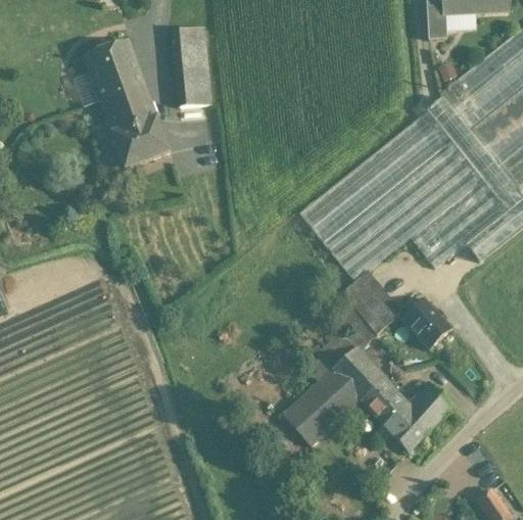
[(426,0),(427,8),(444,7),(443,0),(426,0)]
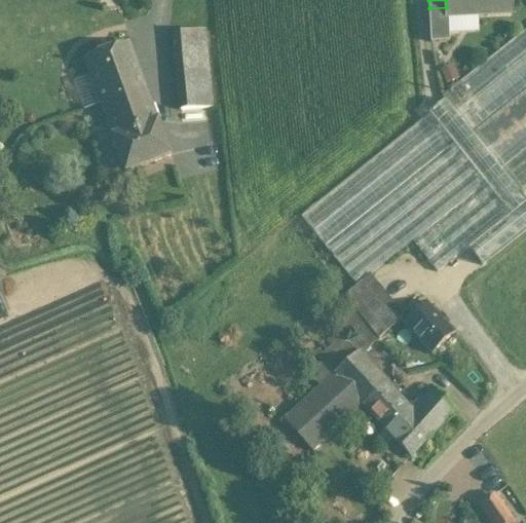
[(446,0),(447,7),(447,14),(449,14),(511,11),(510,0),(446,0)]
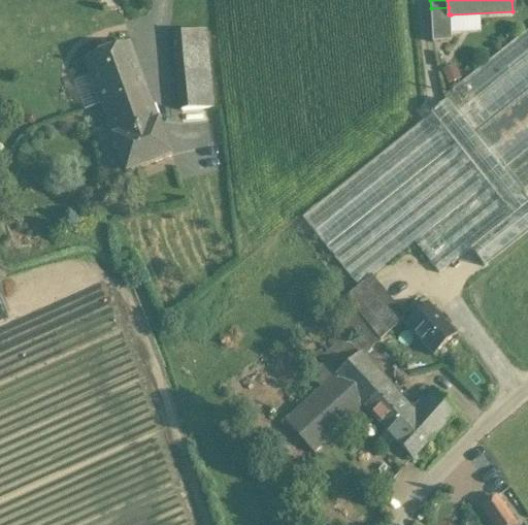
[(449,7),(431,8),(433,40),(452,39),(451,14),(449,14),(449,7)]
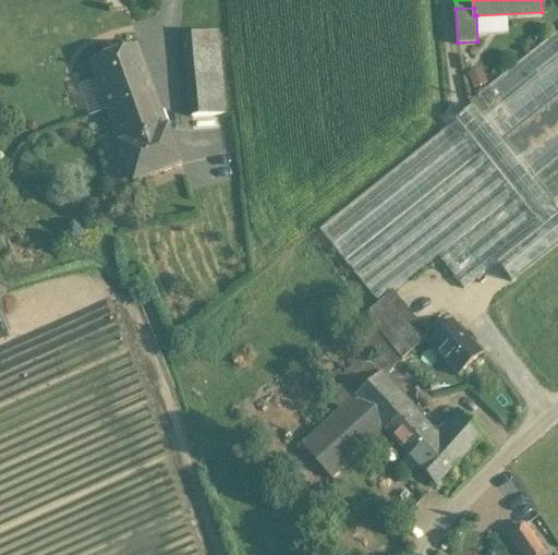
[(557,27),(469,99),(473,104),(557,212),(557,27)]
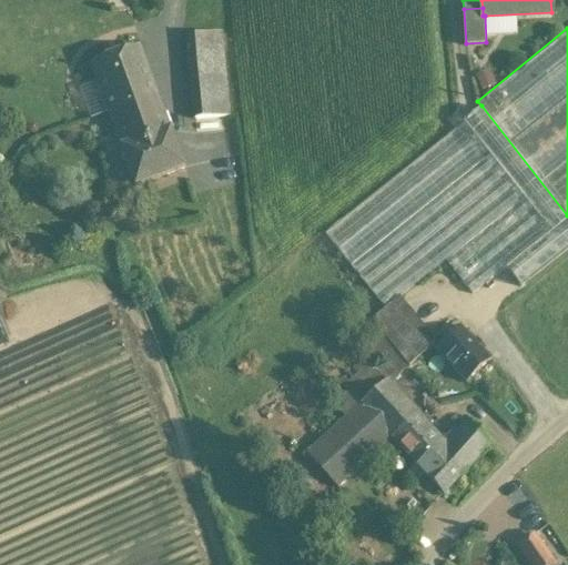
[(221,30),(188,33),(195,118),(230,113),(221,30)]
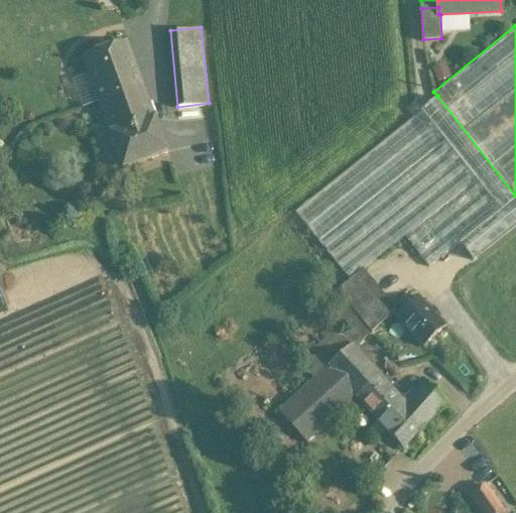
[(127,41),(84,56),(99,100),(143,85),(127,41)]
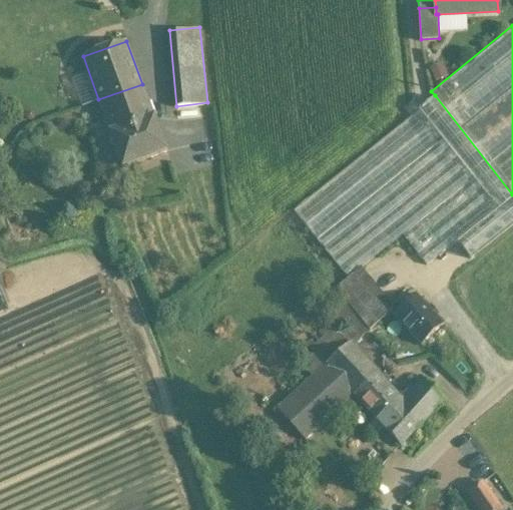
[(142,84),(98,99),(110,131),(153,115),(142,84)]
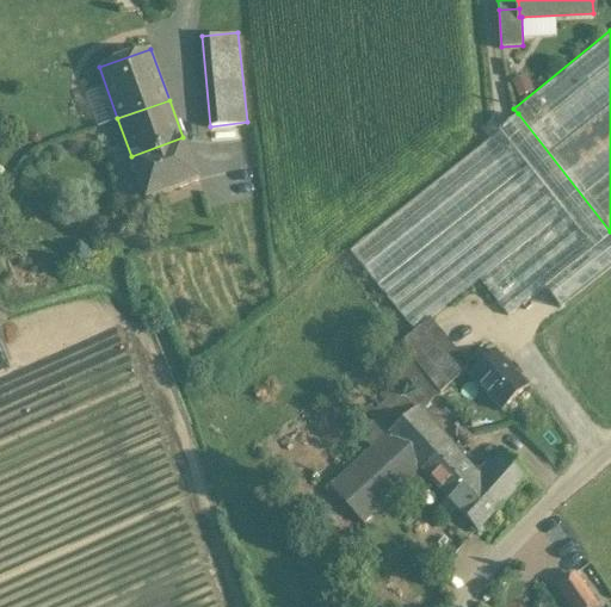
[(610,265),(610,231),(518,113),(499,129),(563,210),(592,247),(543,286),(559,307),(610,265)]
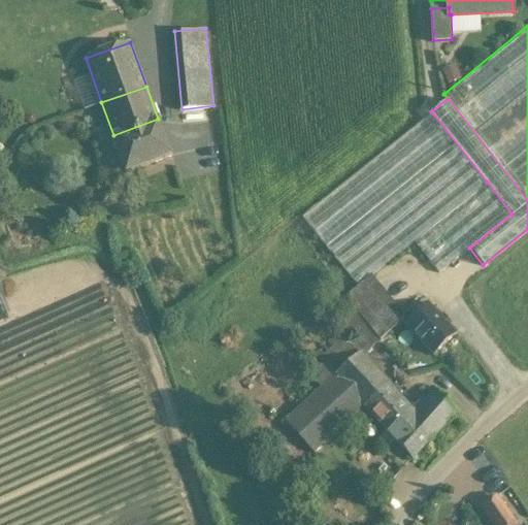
[(431,111),(302,215),(358,284),(414,239),(487,182),(431,111)]
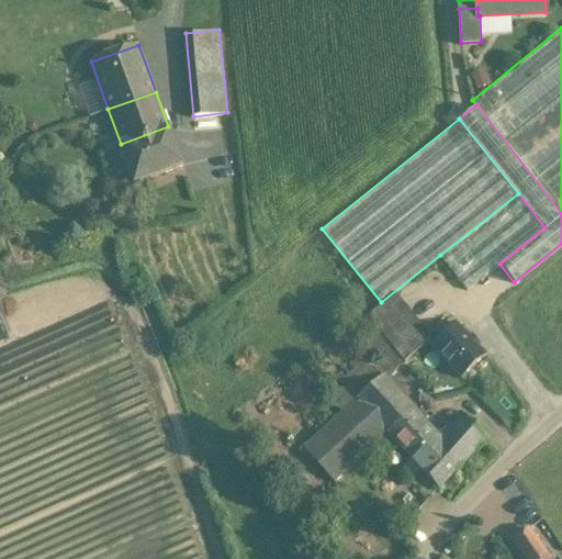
[(168,126),(121,144),(134,181),(182,164),(168,126)]
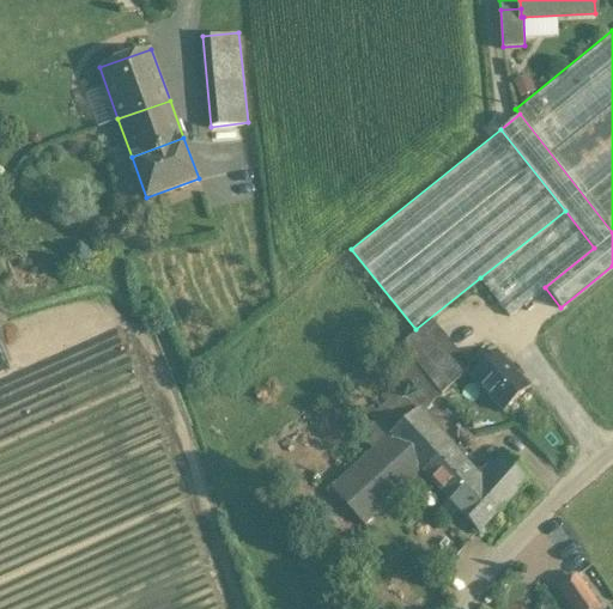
[(565,211),(480,278),(509,315),(545,287),(594,248),(565,211)]
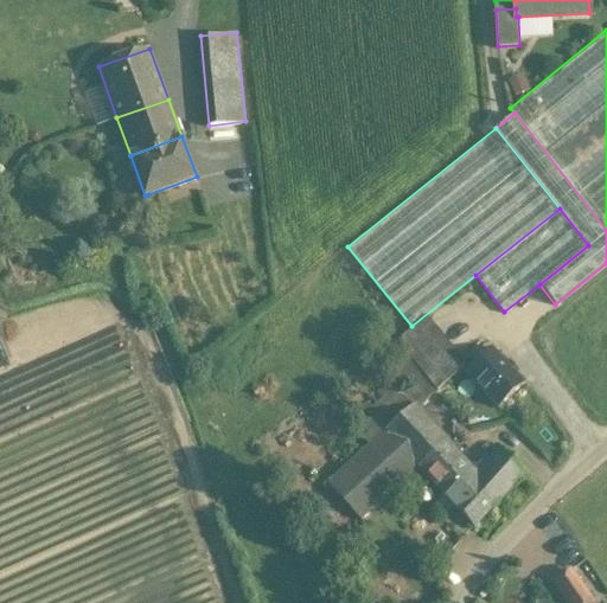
[(466,364),(435,326),(406,350),(438,387),(466,364)]
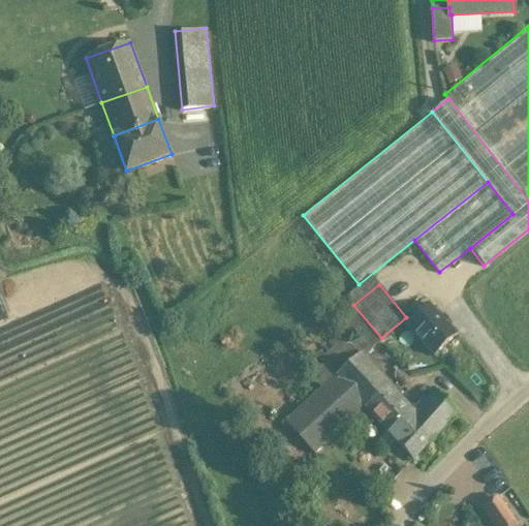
[(457,333),(428,303),(406,323),(434,354),(457,333)]
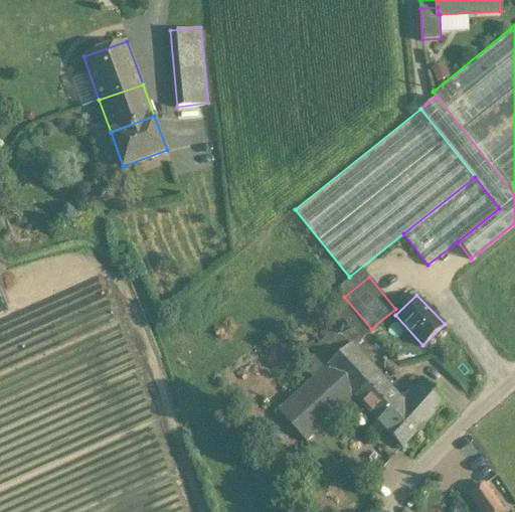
[(297,356),(315,376),(364,331),(355,320),(342,332),(334,322),(297,356)]
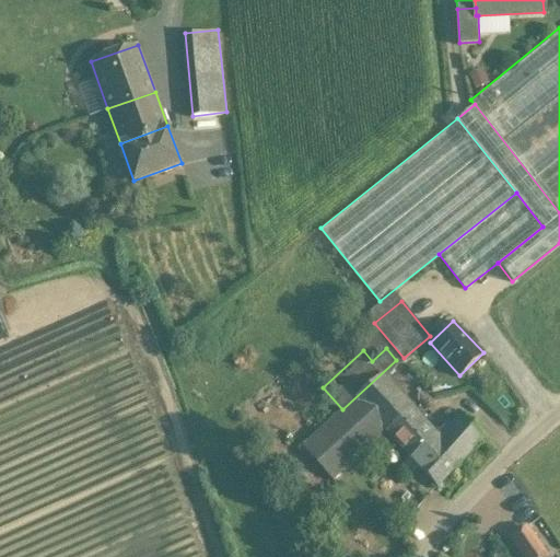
[(436,433),(377,378),(353,403),(385,434),(411,461),(436,433)]
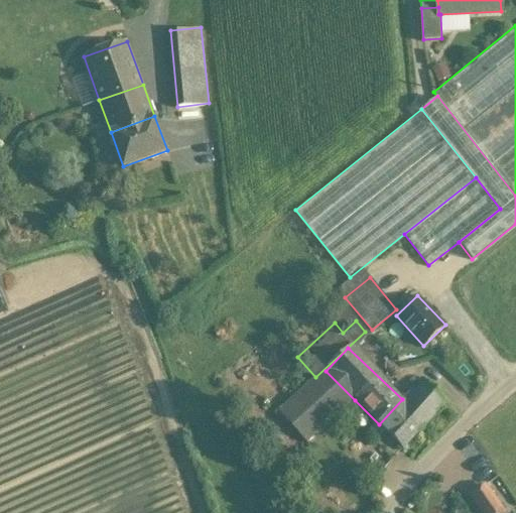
[(355,400),(326,371),(281,411),(309,442),(355,400)]
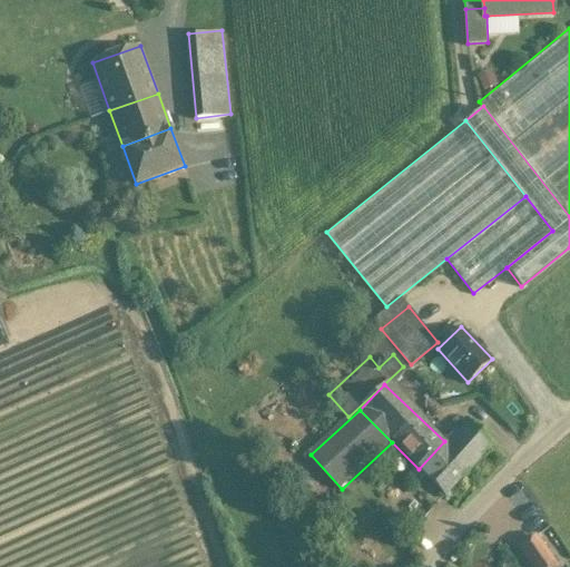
[(493,443),(467,418),(444,441),(419,469),(444,495),(493,443)]
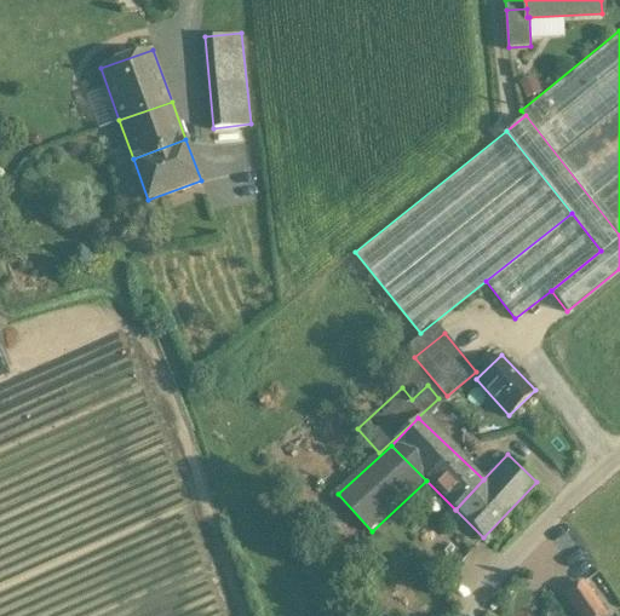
[(604,615),(606,615),(581,582),(566,593),(581,615),(604,615)]
